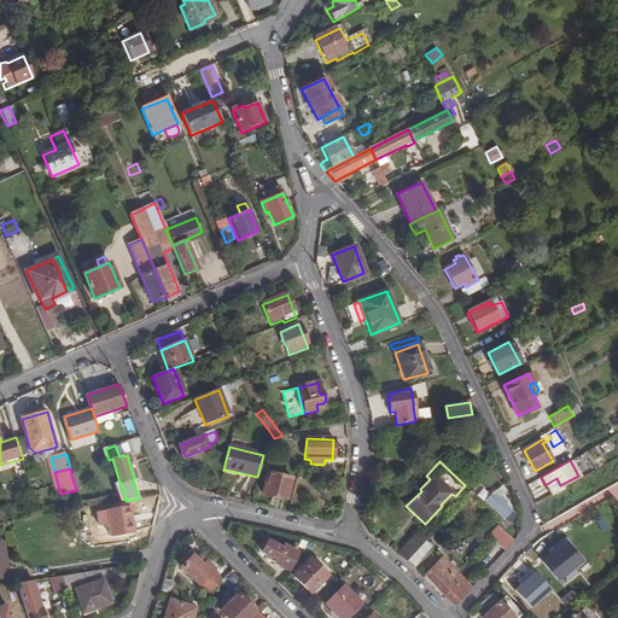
[(286,500),(291,479),(270,474),(268,483),(266,482),(262,494),(286,500)]
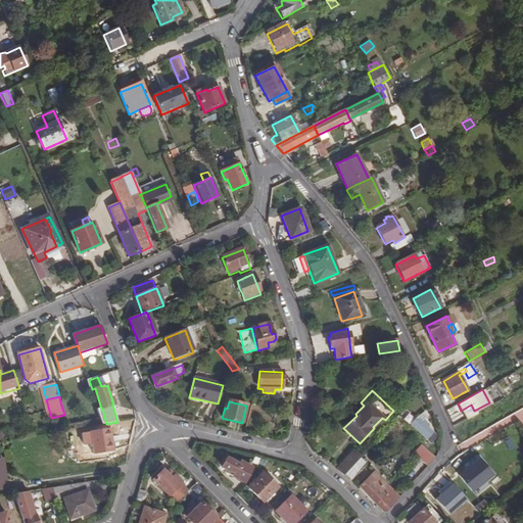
[(475,413),(474,411),(471,405),(461,411),(465,417),(466,418),(475,413)]
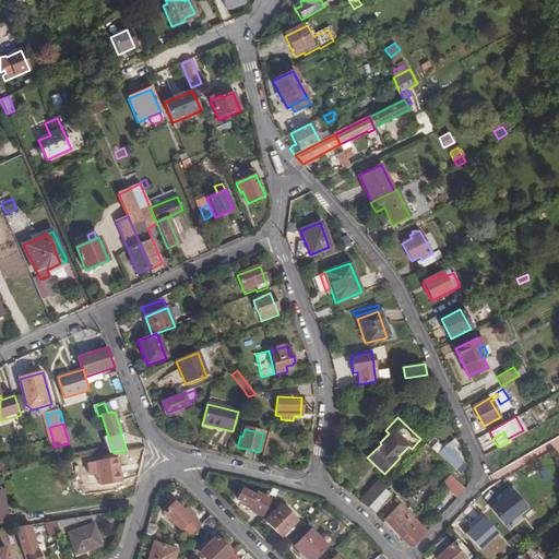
[(483,451),(494,447),(488,433),(477,438),(483,451)]
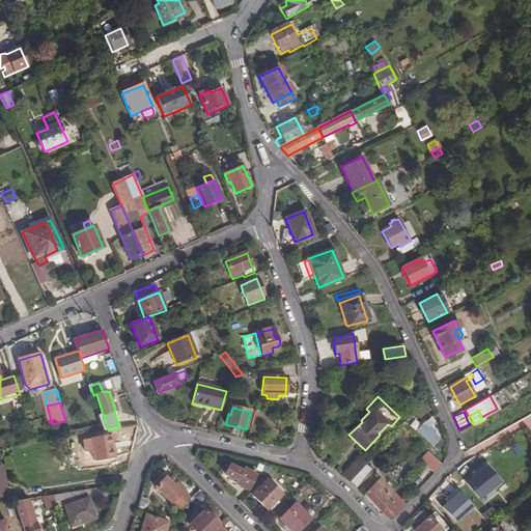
[(439,423),(431,416),(417,431),(436,448),(439,444),(437,442),(439,440),(431,432),(429,430),(431,428),(439,423)]
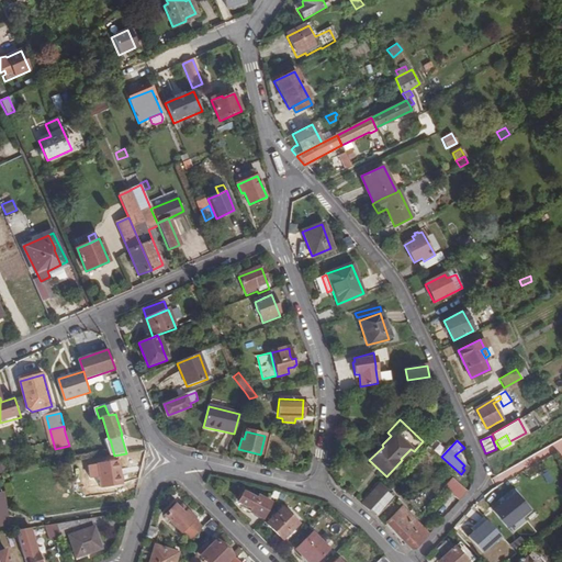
[(121,485),(116,462),(88,468),(90,480),(99,479),(100,489),(102,489),(103,496),(116,494),(115,486),(121,485)]
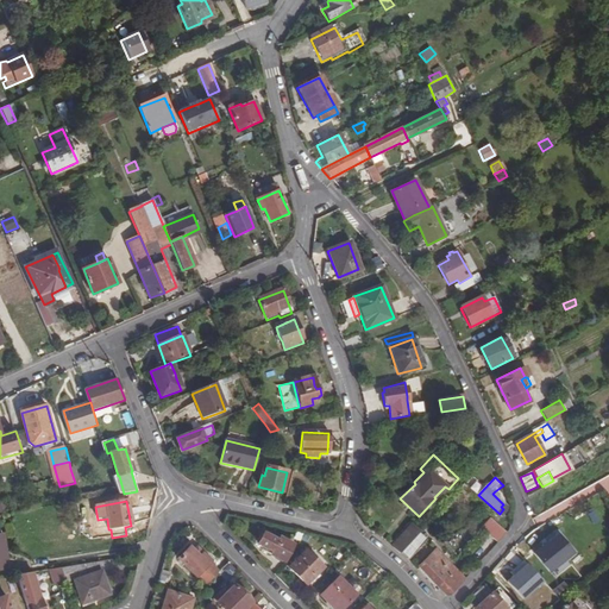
[(490,518),(482,527),(497,542),(507,532),(490,518)]
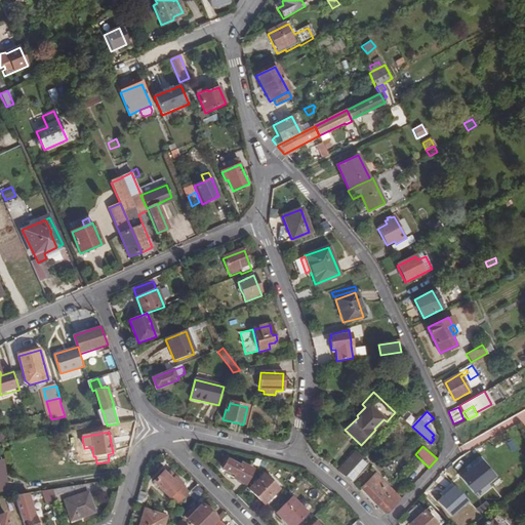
[(361,458),(353,451),(350,454),(353,456),(358,461),(360,459),(361,458)]
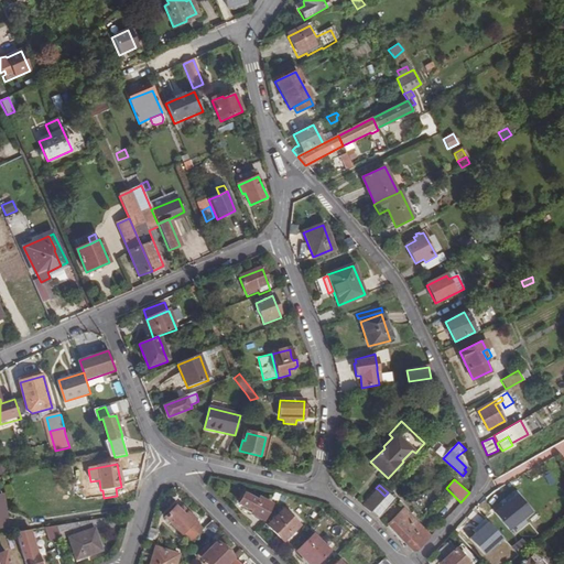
[(384,496),(379,490),(364,506),(370,512),(371,511),(384,496)]
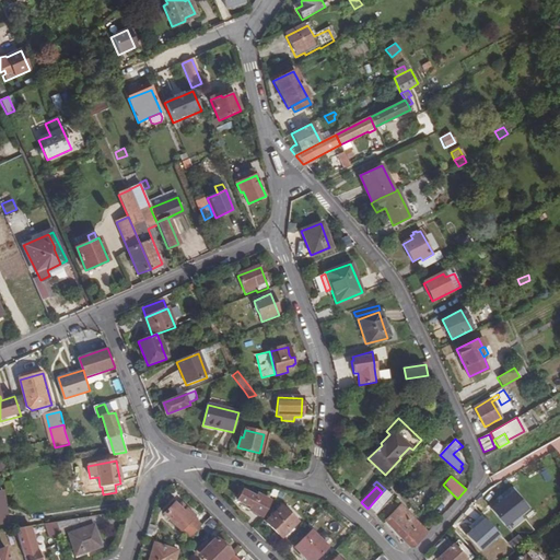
[(391,497),(384,490),(382,492),(369,508),(375,514),(391,497)]
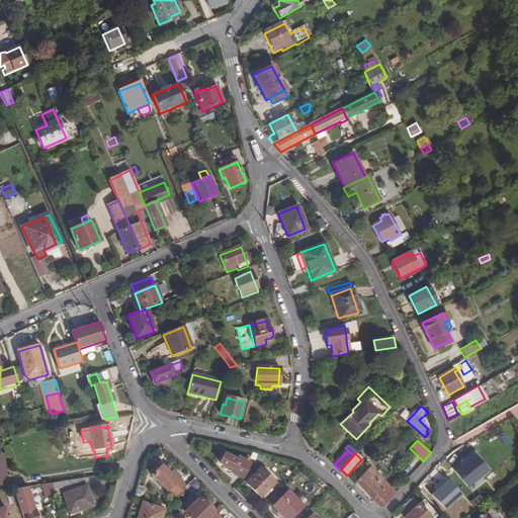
[(236,460),(224,454),(219,463),(232,470),(231,472),(234,475),(234,477),(238,480),(239,478),(241,479),(249,464),(238,458),(236,460)]
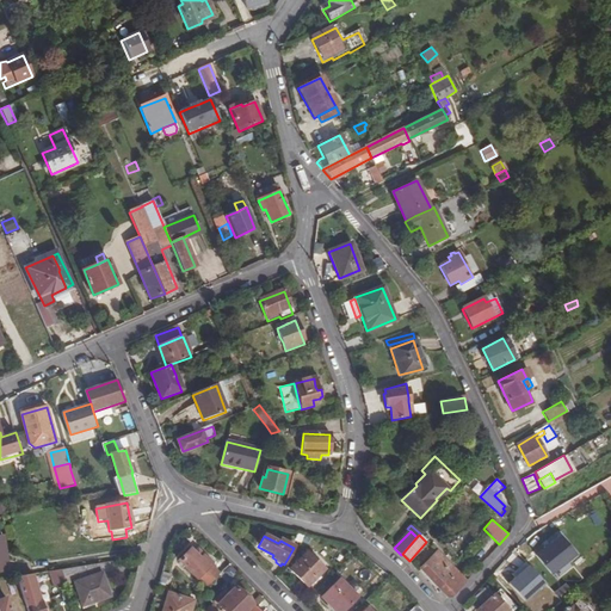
[(536,556),(551,574),(574,556),(559,537),(550,544),(548,543),(543,547),(545,549),(536,556)]
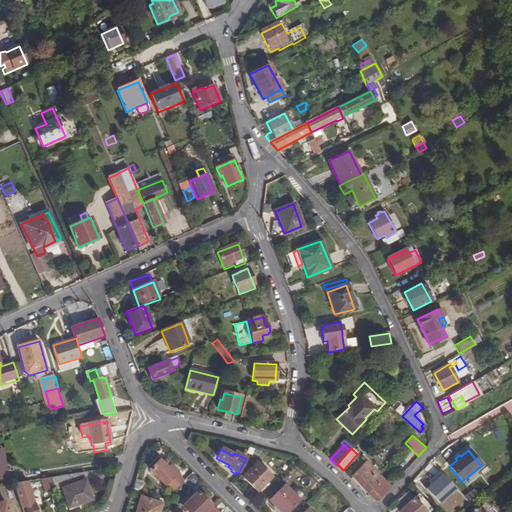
[(165,486),(177,474),(177,473),(170,466),(167,468),(163,464),(159,460),(149,470),(165,486)]
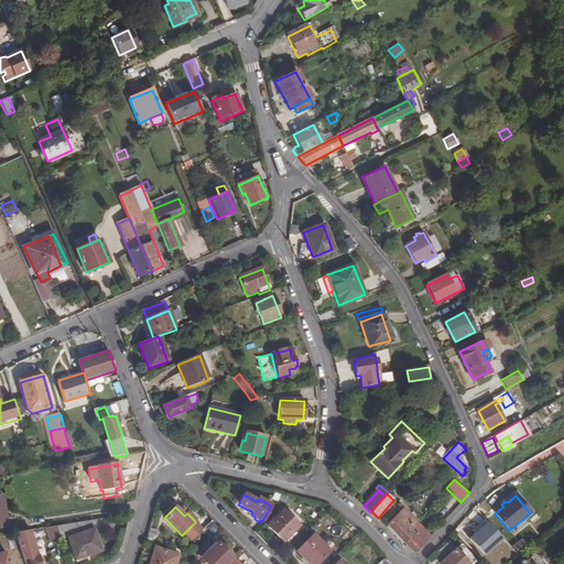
[(301,525),(285,510),(269,527),(284,542),(301,525)]
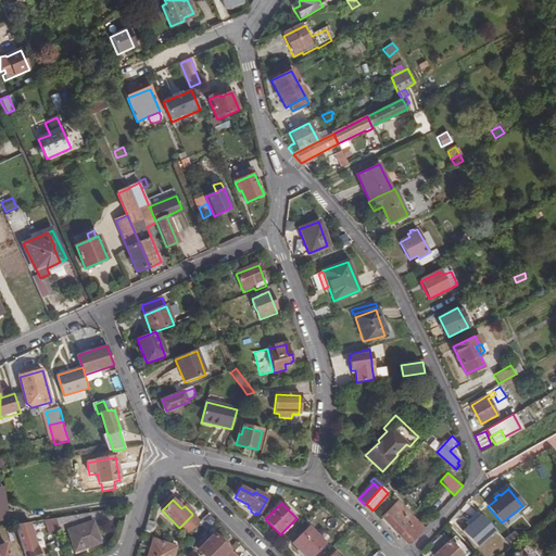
[(415,519),(397,503),(382,518),(391,527),(400,536),(415,519)]
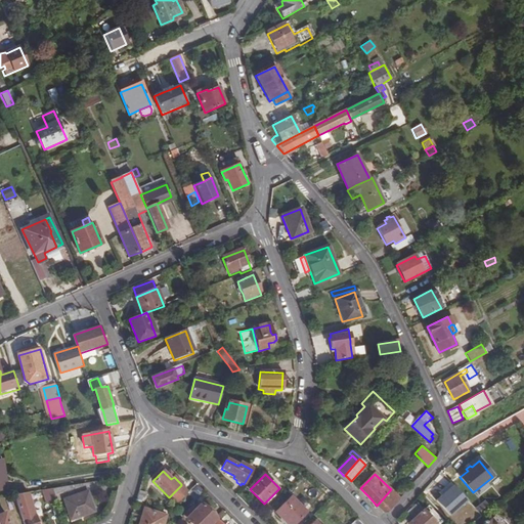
[(467,499),(451,481),(439,492),(441,494),(436,499),(449,515),(467,499)]
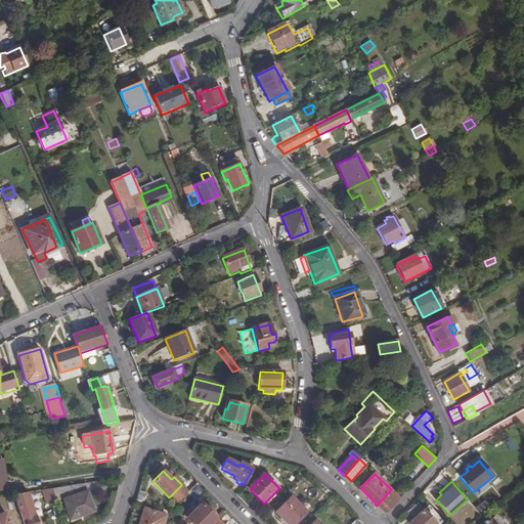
[(94,513),(84,484),(51,489),(53,496),(55,501),(61,499),(69,521),(94,513)]
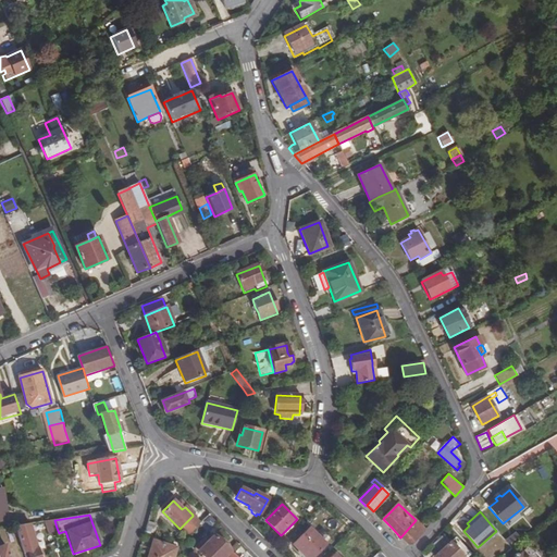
[(195,518),(193,516),(180,529),(182,531),(195,518)]
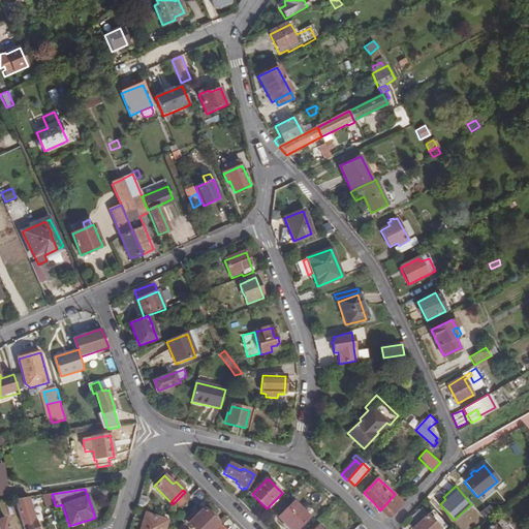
[(190,497),(185,492),(173,504),(177,509),(190,497)]
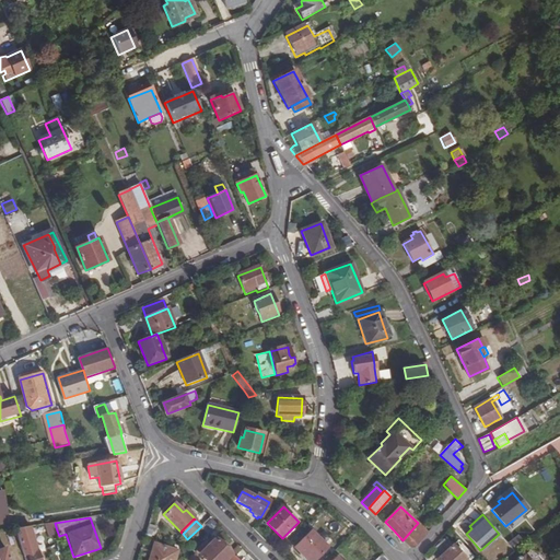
[(57,531),(55,523),(43,525),(48,539),(59,536),(57,531)]
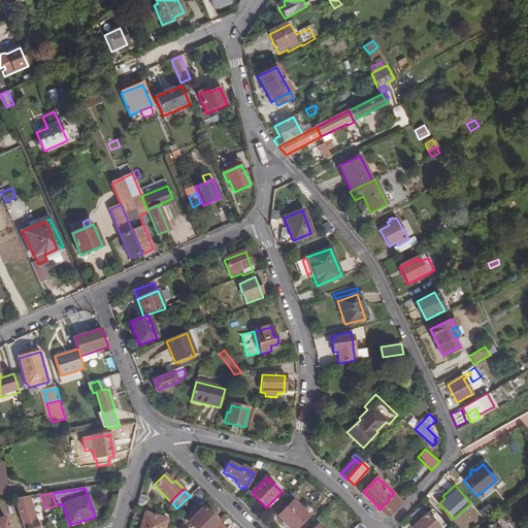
[(402,502),(394,493),(391,497),(380,509),(387,518),(390,517),(402,502)]
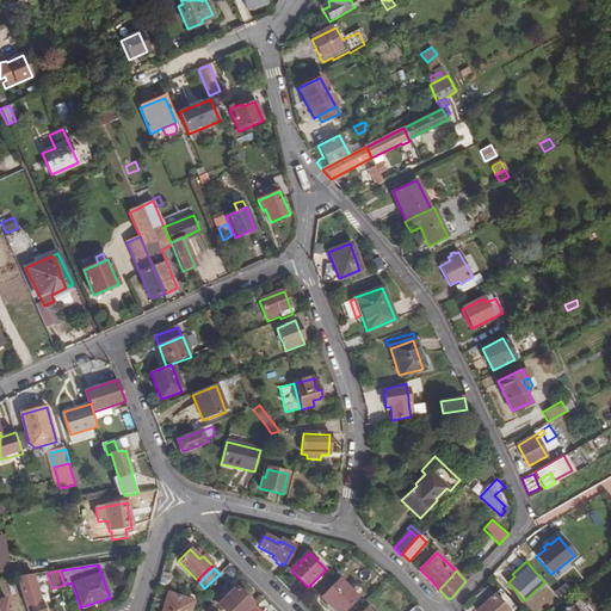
[(25,606),(25,610),(45,610),(45,606),(42,608),(31,575),(14,578),(22,597),(25,606)]
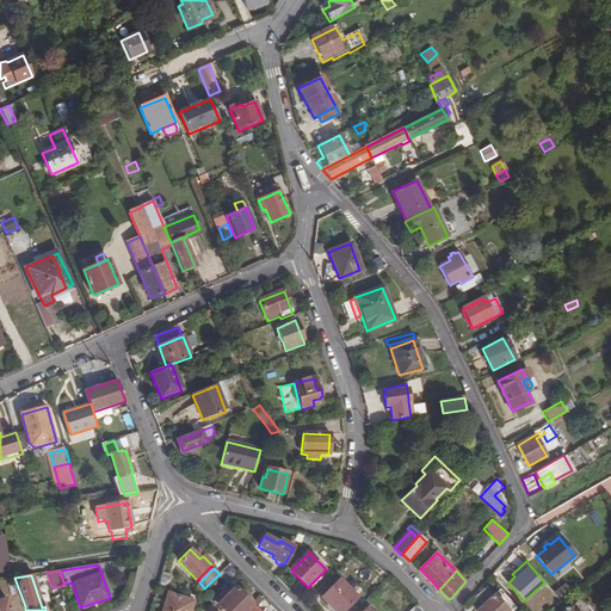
[(345,610),(357,599),(339,581),(321,599),(333,610),(345,610)]
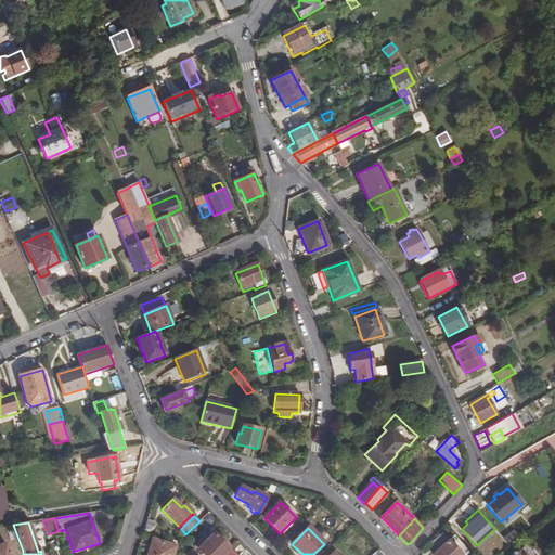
[(515,533),(505,541),(511,547),(520,539),(515,533)]
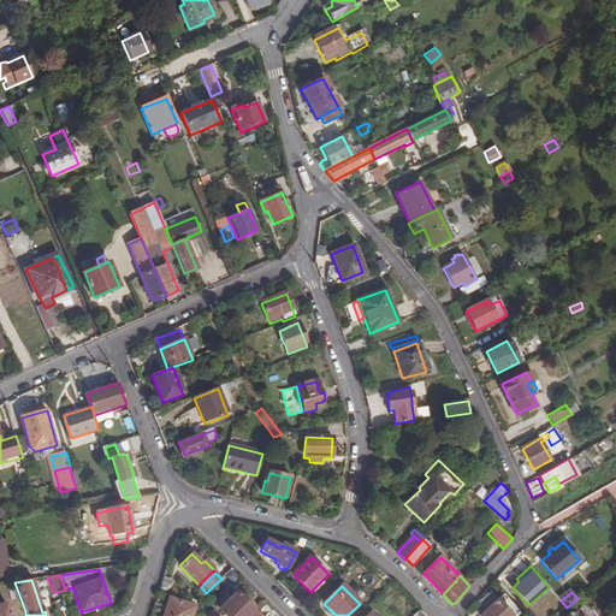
[(249,615),(254,611),(237,593),(229,600),(219,610),(224,615),(249,615)]
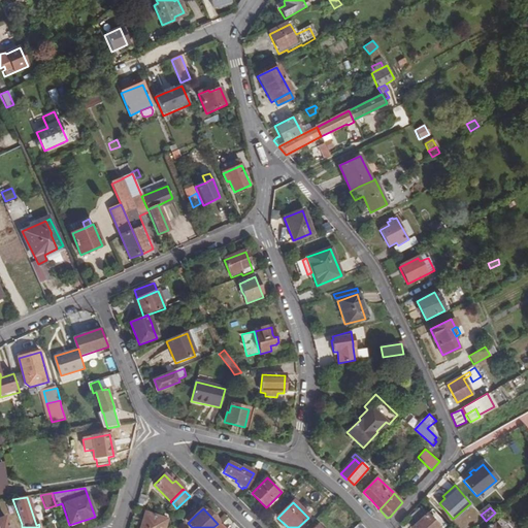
[(435,527),(418,508),(404,522),(409,527),(435,527)]
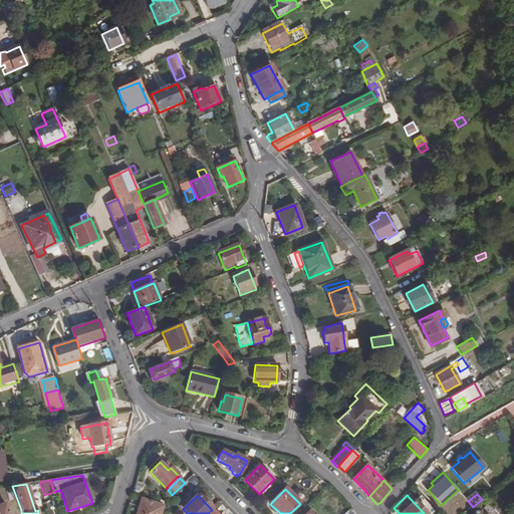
[(191,501),(188,497),(179,505),(183,509),(191,501)]
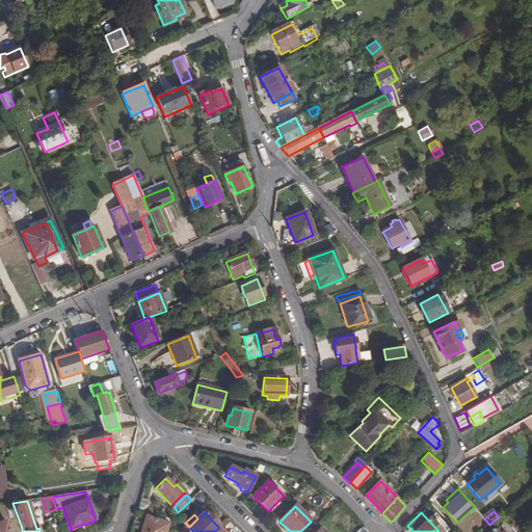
[(165,531),(168,524),(145,517),(140,531),(165,531)]
